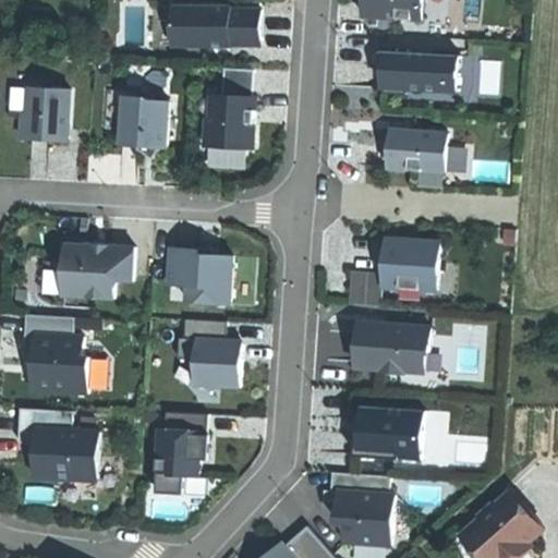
[(362,0),(362,16),(420,20),(421,0),(362,0)]
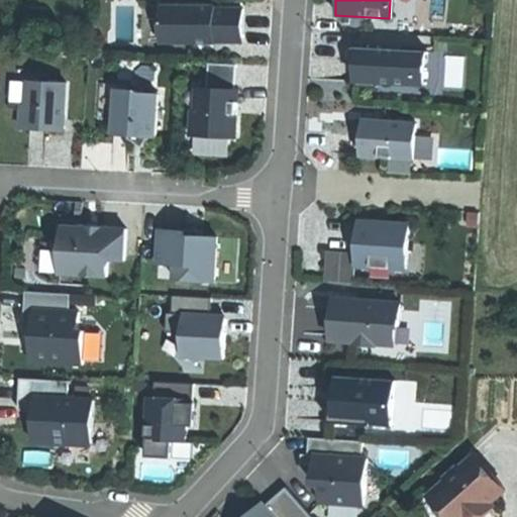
[(212,7),(159,7),(159,43),(212,43),(212,37),(239,37),(239,23),(239,10),(212,9),(212,7)]
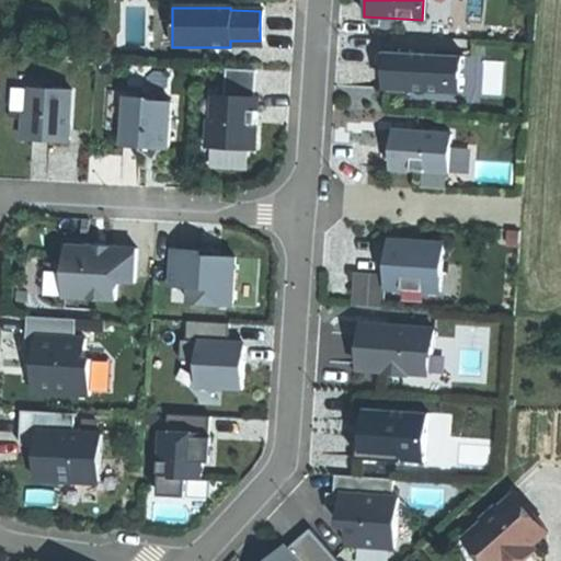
[(460,57),(381,53),(381,54),(386,54),(385,69),(384,94),(405,95),(405,89),(456,92),(458,57),(460,58),(460,57)]
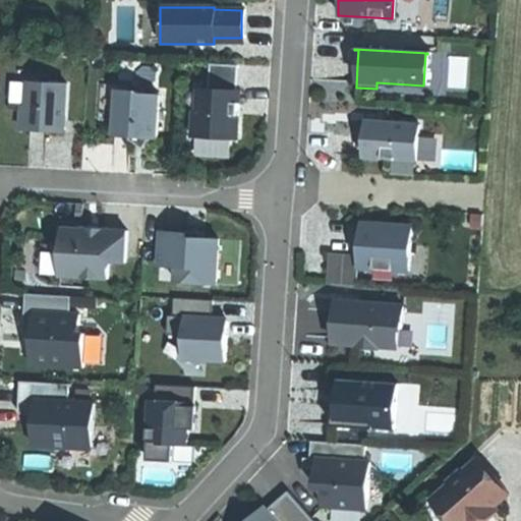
[(235,111),(236,92),(233,91),(234,65),(207,64),(206,90),(196,90),(194,112),(190,112),(188,136),(234,139),(235,111)]
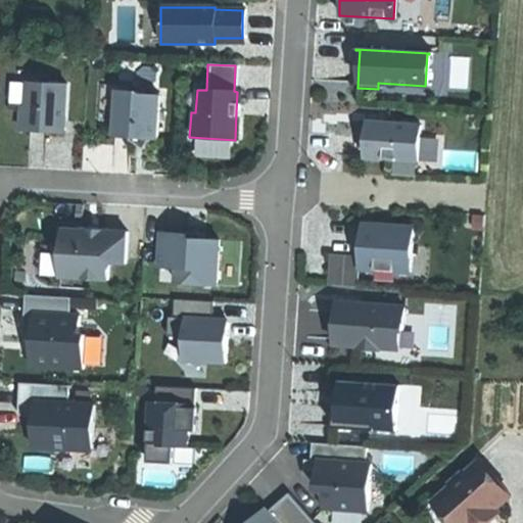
[(64,85),(27,83),(26,106),(19,106),(18,131),(42,132),(62,133),(64,85)]
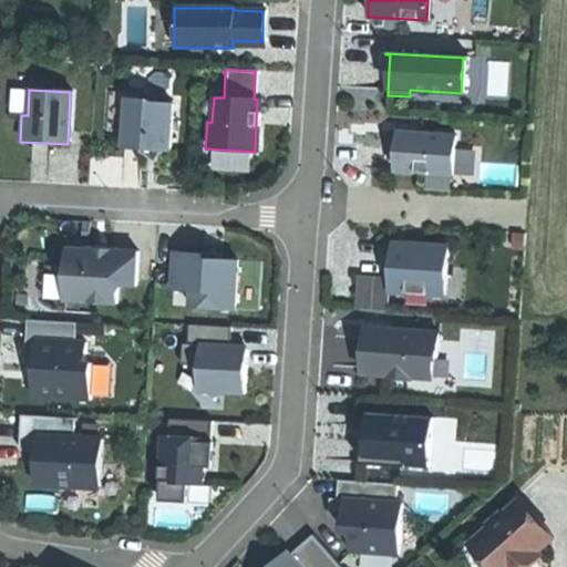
[(122,132),(124,99),(124,93),(106,92),(104,131),(122,132)]
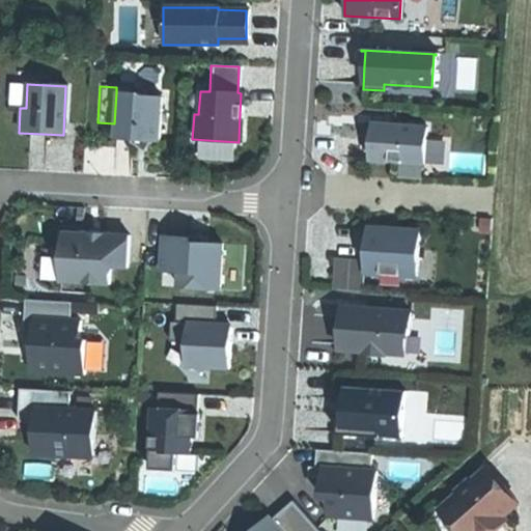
[(138,93),(116,92),(114,123),(113,139),(135,140),(146,147),(150,142),(158,142),(160,99),(138,96),(138,93)]
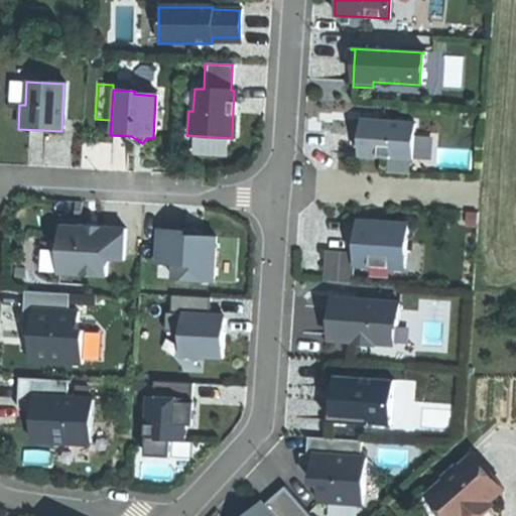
[(366,120),(359,120),(358,137),(357,155),(410,159),(412,124),(366,121),(366,120)]
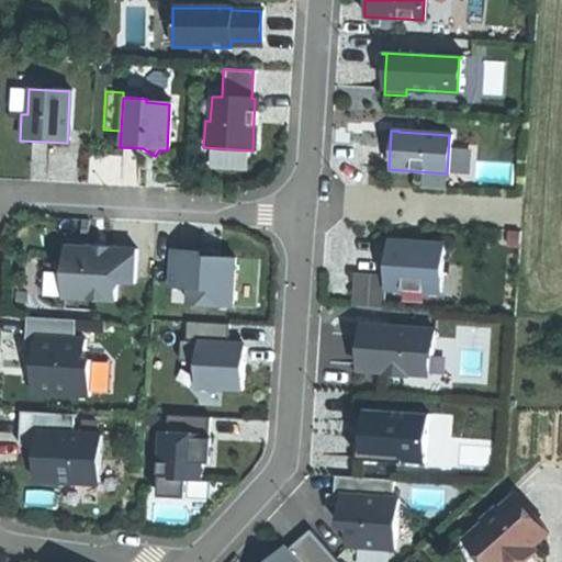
[(446,242),(389,238),(388,274),(386,289),(444,291),(446,242)]
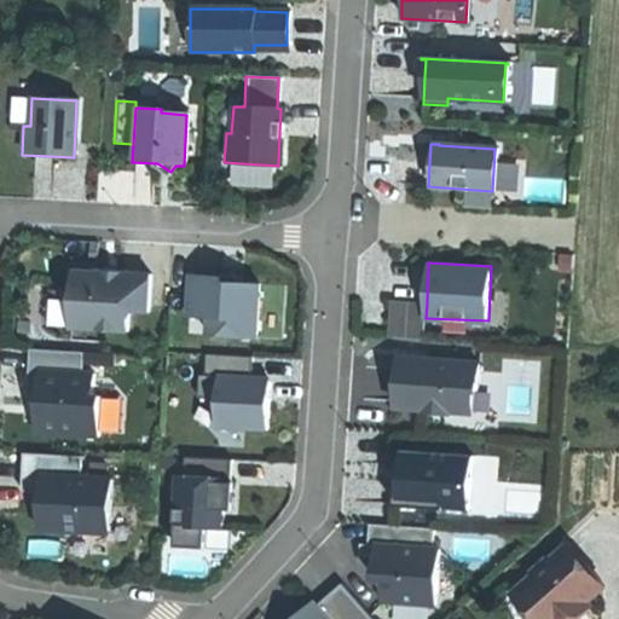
[(68,272),(67,293),(46,291),(45,310),(44,328),(126,331),(127,312),(146,313),(149,276),(94,272),(94,273),(68,272)]
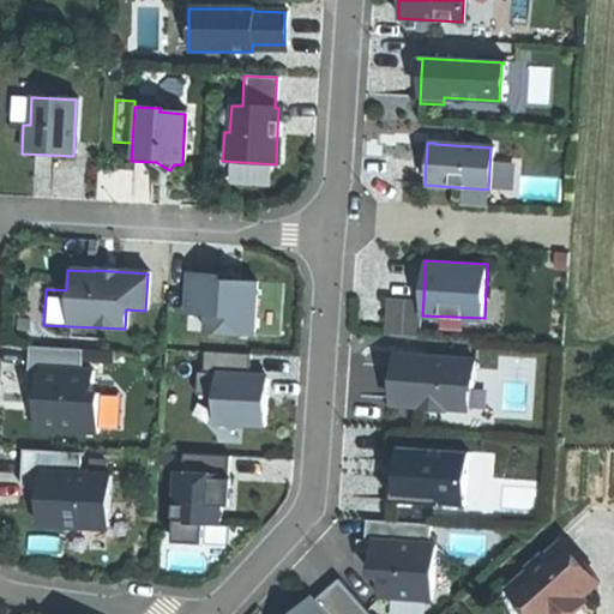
[(203,327),(256,330),(258,281),(190,277),(187,308),(204,309),(203,327)]
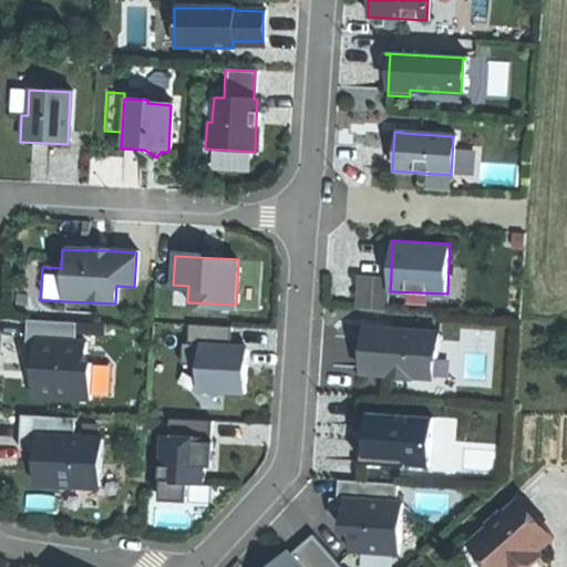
[(358,275),(356,307),(389,308),(390,291),(391,277),(358,275)]
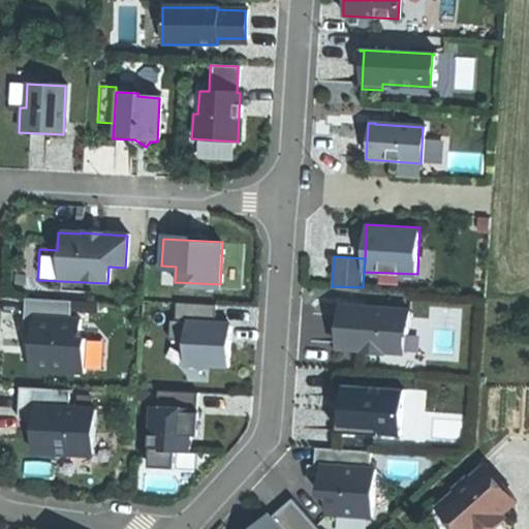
[(69,302),(23,300),(22,334),(30,335),(30,350),(29,371),(82,373),(84,339),(78,339),(79,320),(68,319),(69,302)]
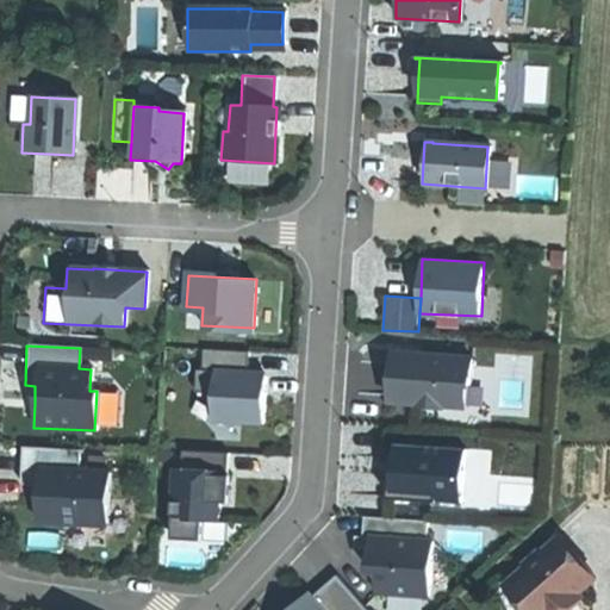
[(474,404),(477,360),(394,356),(393,400),(474,404)]
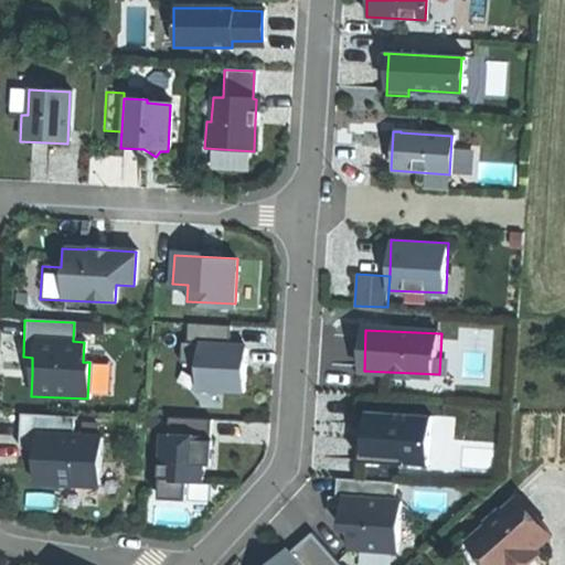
[(200,390),(246,391),(247,350),(201,349),(200,390)]
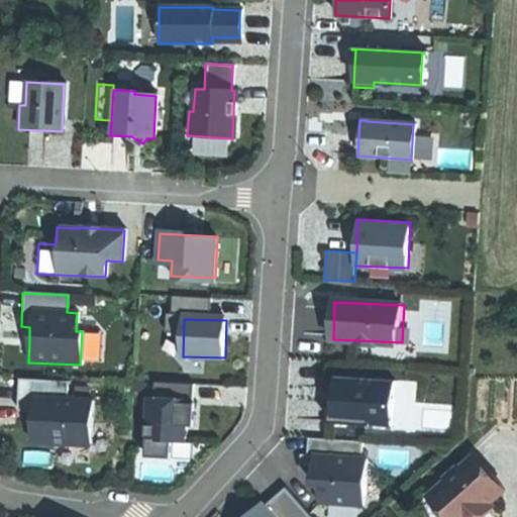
[(393,377),(334,374),(332,419),(391,422),(393,377)]
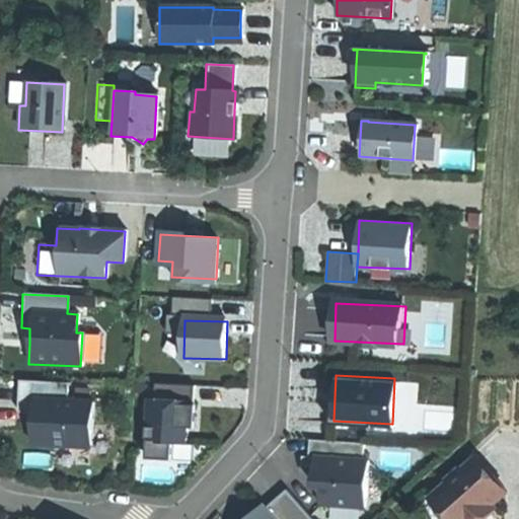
[(67,383),(18,381),(16,412),(32,413),(31,445),(65,446),(89,447),(91,401),(66,400),(67,383)]
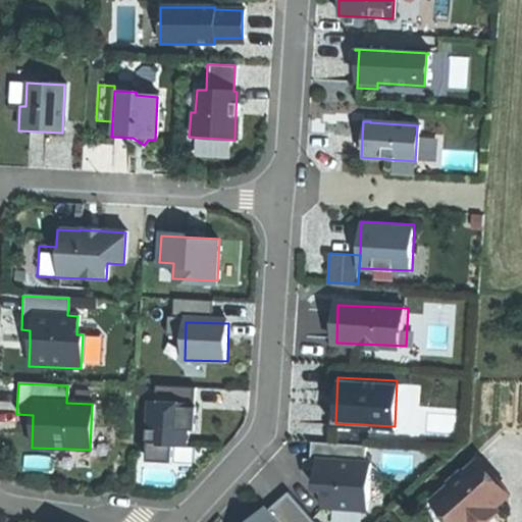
[(149,459),(174,460),(175,429),(194,429),(195,402),(151,401),(149,459)]
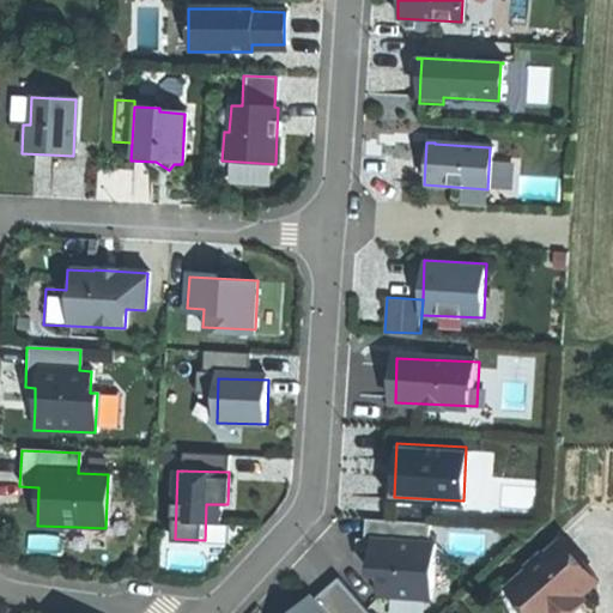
[(376,565),(374,595),(426,599),(432,544),(426,544),(428,525),(363,520),(362,539),(354,539),(353,550),(372,551),(371,565),(376,565)]
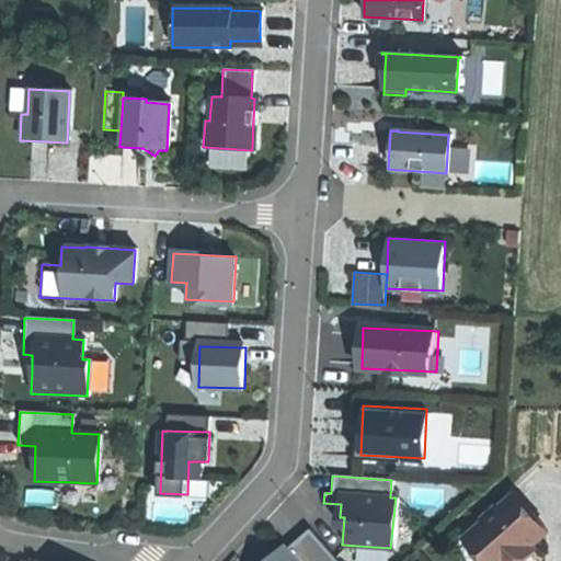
[(481,521),(468,533),(492,560),(518,560),(521,559),(517,556),(529,545),(545,530),(513,493),(499,506),(496,504),(480,518),(481,521)]
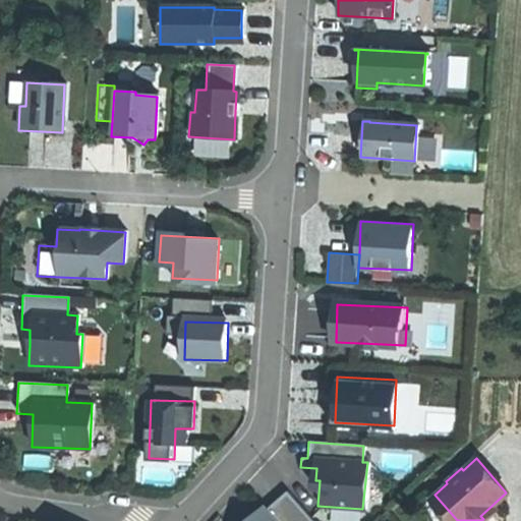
[(311,520),(286,491),(265,510),(262,507),(247,520),(245,520),(311,520)]
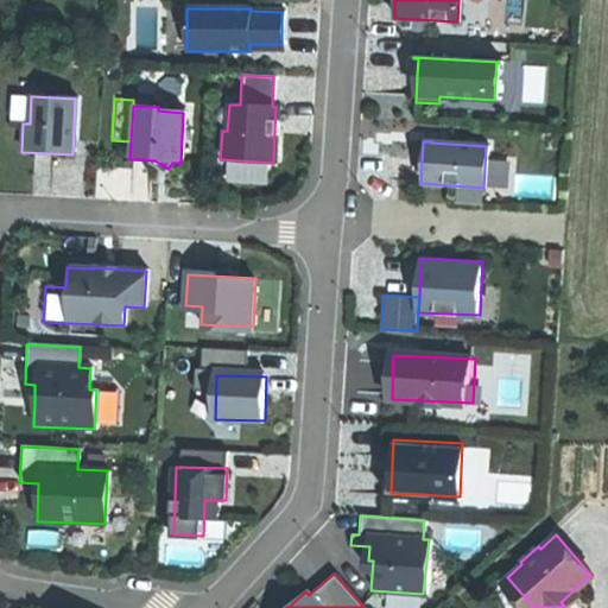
[(561,602),(564,606),(571,600),(577,595),(574,590),(561,602)]
